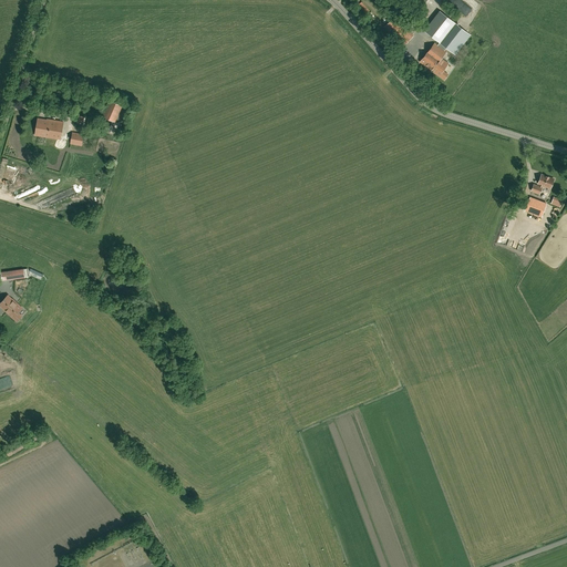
[(426,32),(440,42),(446,48),(455,54),(471,35),(442,12),(426,32)]
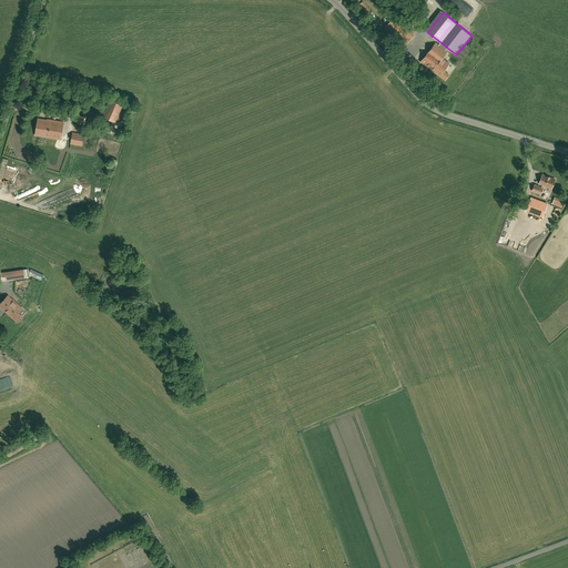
[(408,27),(415,19),(412,17),(405,23),(408,27)]
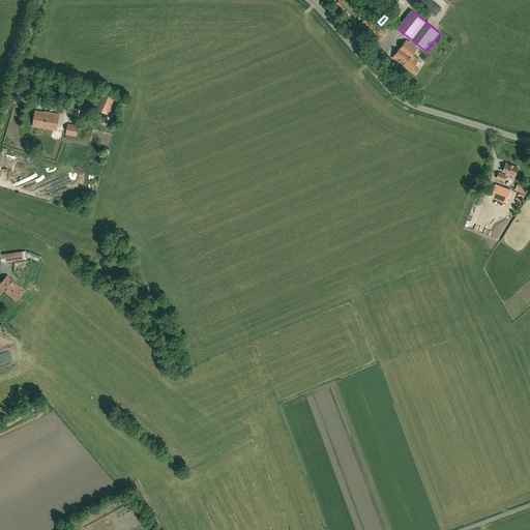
[(417,45),(411,39),(408,42),(405,40),(392,58),(404,66),(412,55),(417,49),(415,48),(417,45)]
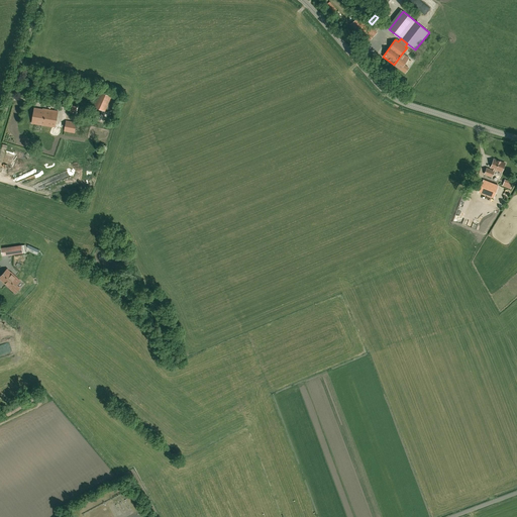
[(409,58),(402,54),(394,65),(405,73),(409,69),(404,65),(409,58)]
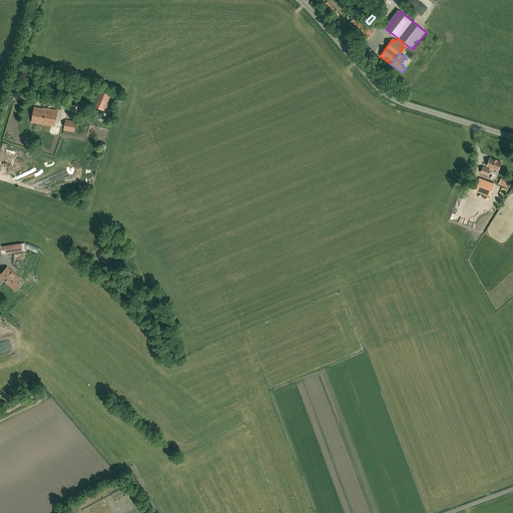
[(104,110),(111,95),(98,90),(92,105),(104,110)]
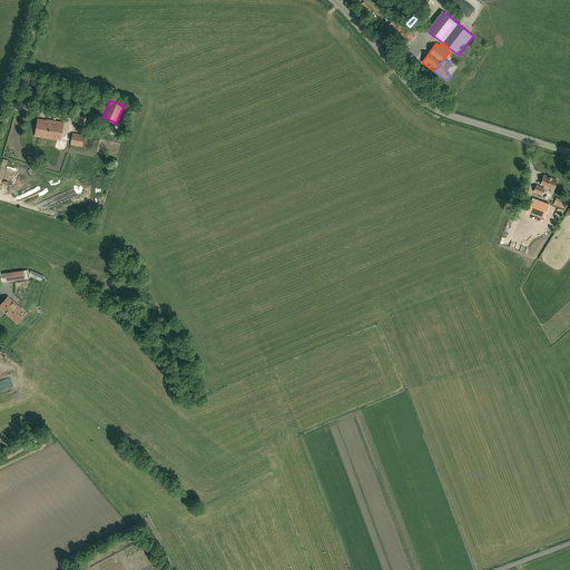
[(48,120),(39,118),(36,136),(61,139),(64,121),(48,119),(48,120)]
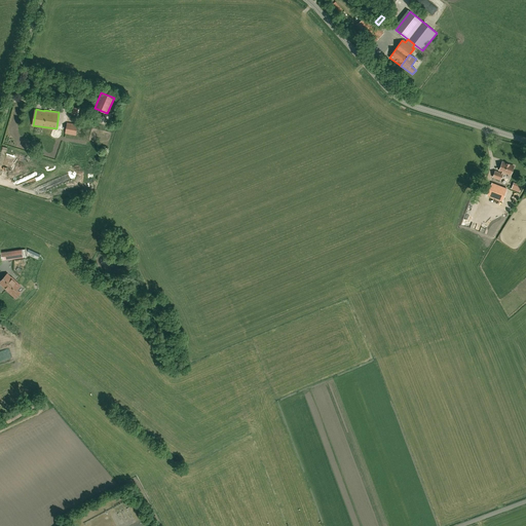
[(67,123),(66,134),(75,135),(77,125),(67,123)]
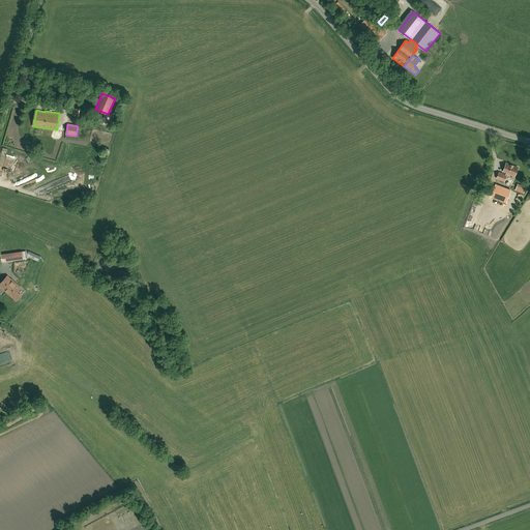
[(518,168),(506,164),(503,172),(505,172),(504,174),(499,172),(496,178),(504,181),(506,175),(506,173),(514,176),(518,168)]
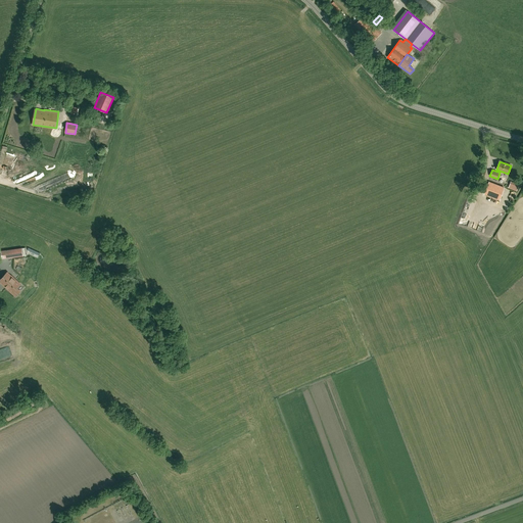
[(489,182),(484,194),(500,199),(504,188),(489,182)]
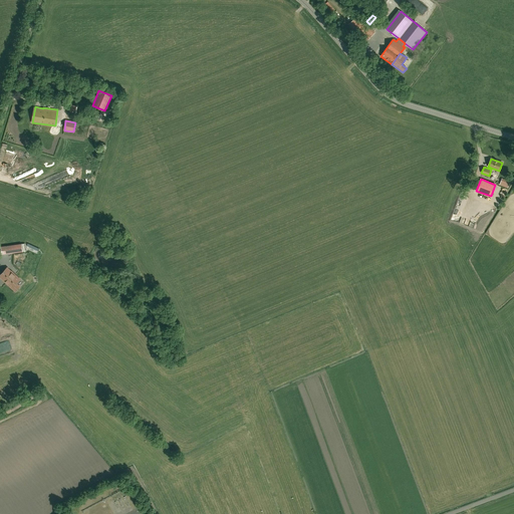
[(507,188),(510,182),(502,179),(500,185),(507,188)]
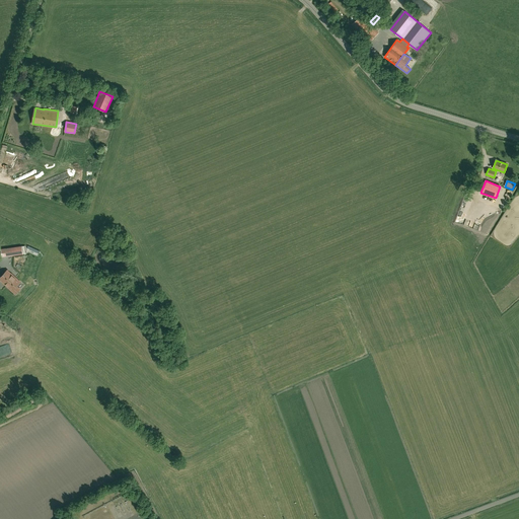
[(21,245),(1,248),(2,256),(22,253),(21,245)]
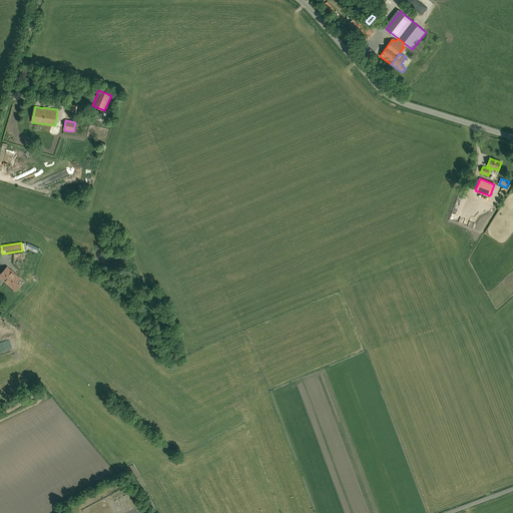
[(16,283),(20,279),(7,267),(0,275),(0,277),(15,291),(20,286),(16,283)]
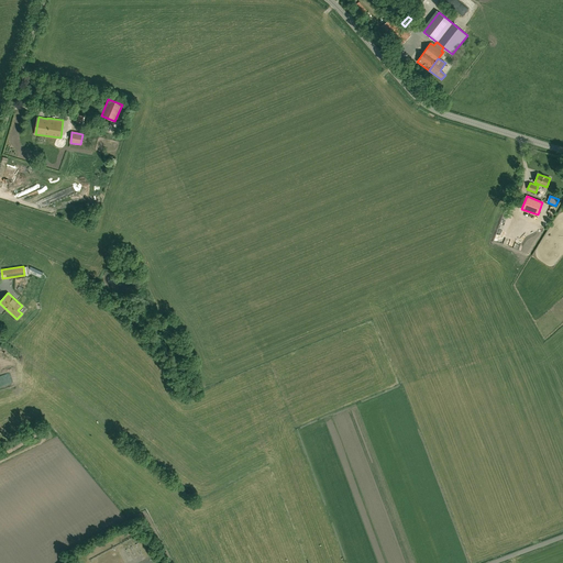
[(124,544),(119,547),(123,558),(129,556),(124,544)]
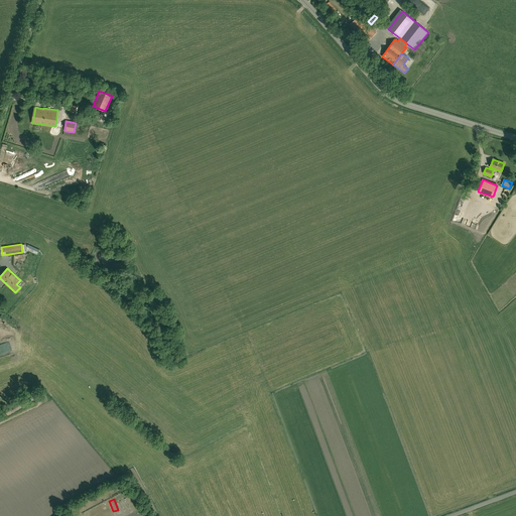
[(132,509),(129,502),(126,503),(125,503),(120,505),(124,513),(132,509)]
